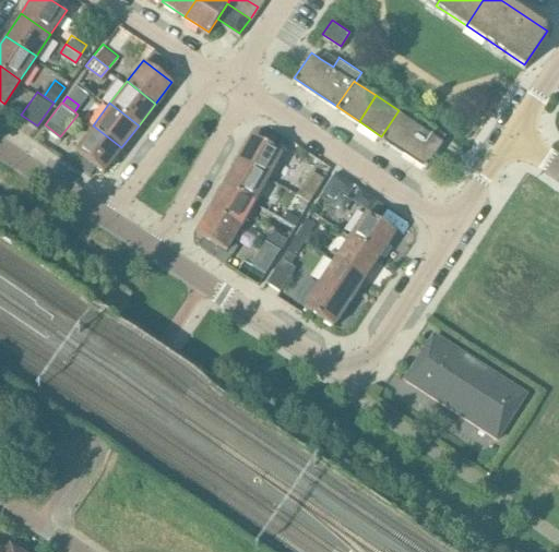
[(399,110),(381,136),(403,151),(419,124),(399,110)]
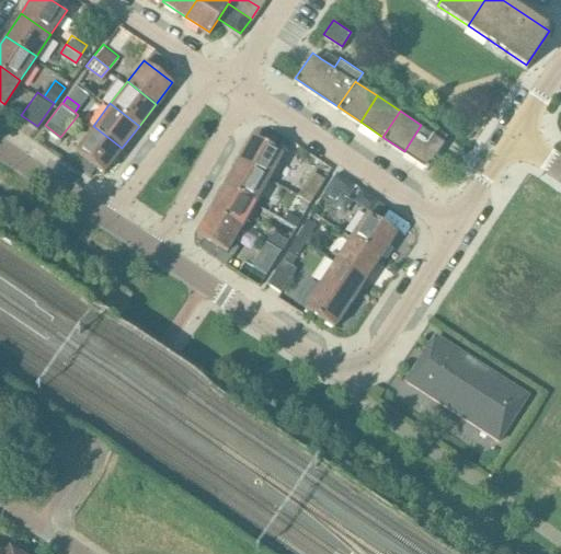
[(421,125),(404,151),(427,166),(444,140),(421,125)]
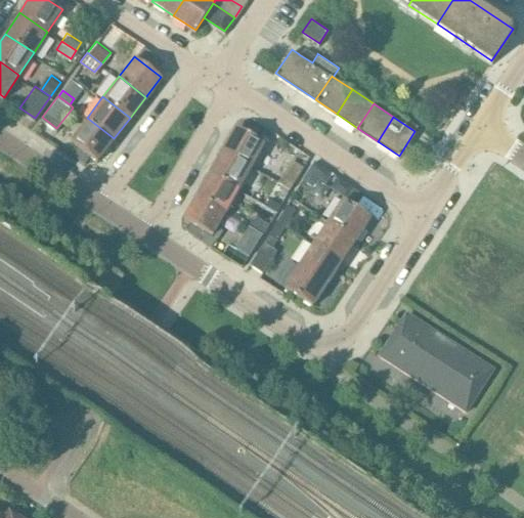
[(114,138),(87,118),(71,138),(97,160),(114,138)]
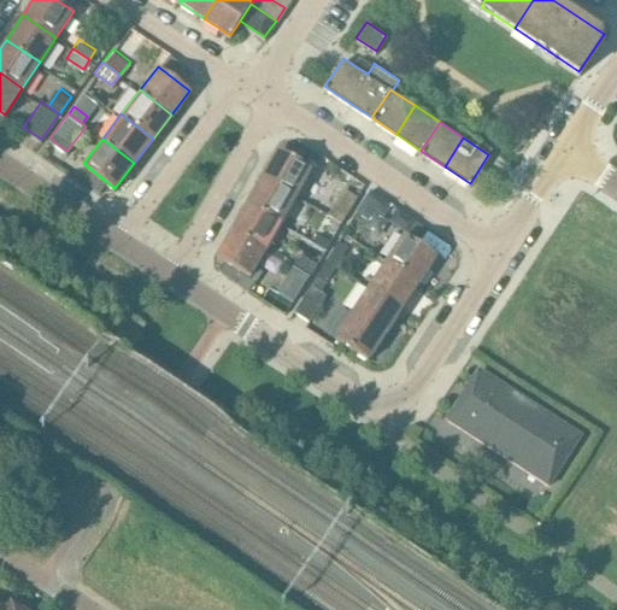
[(262,175),(297,194),(312,168),(277,147),(262,175)]
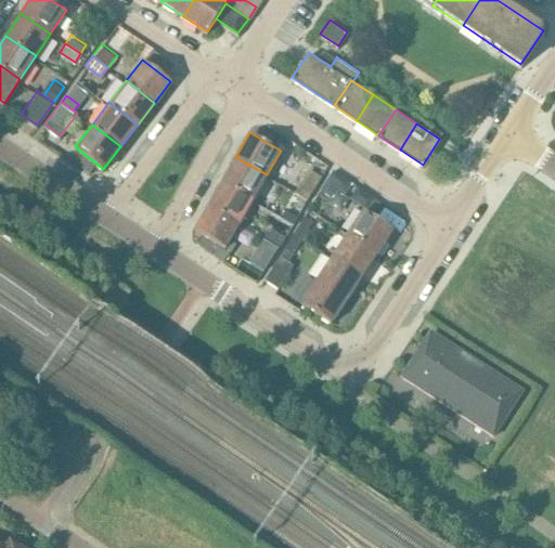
[(267,174),(235,157),(221,181),(254,199),(267,174)]
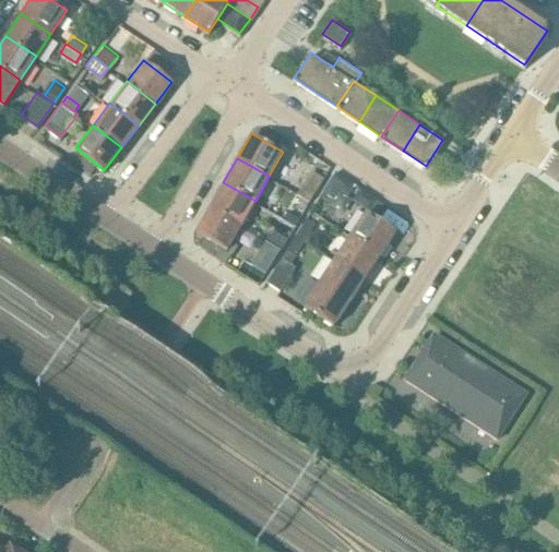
[(311,168),(297,191),(296,192),(308,199),(309,199),(323,176),(311,168)]
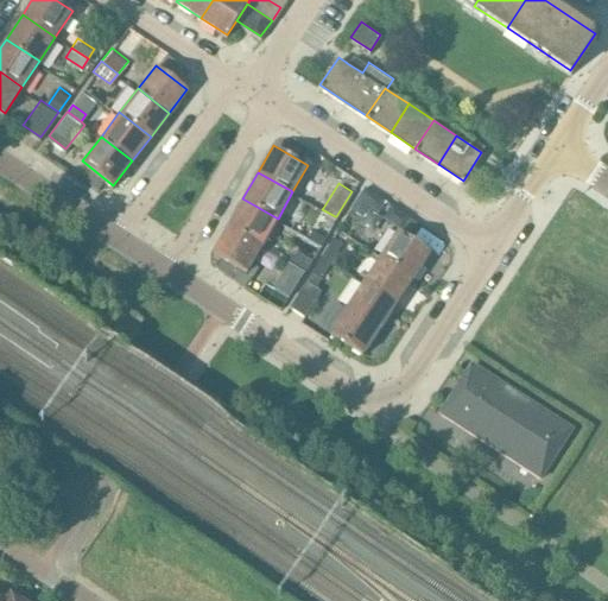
[(365,183),(350,206),(361,212),(368,202),(377,207),(384,196),(365,183)]
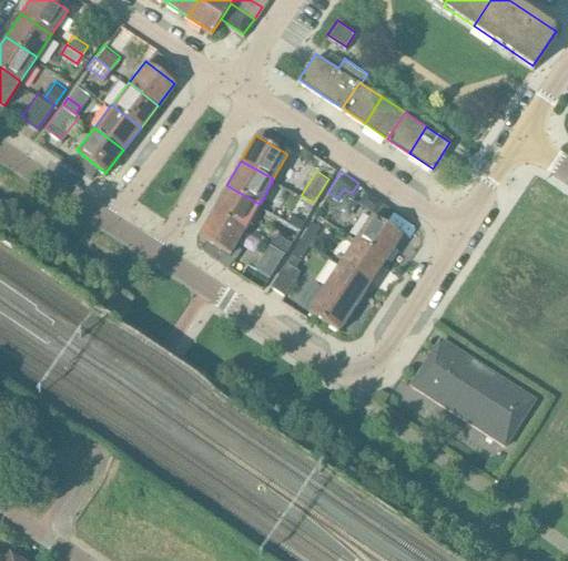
[(260,204),(226,185),(213,210),(245,227),(260,204)]
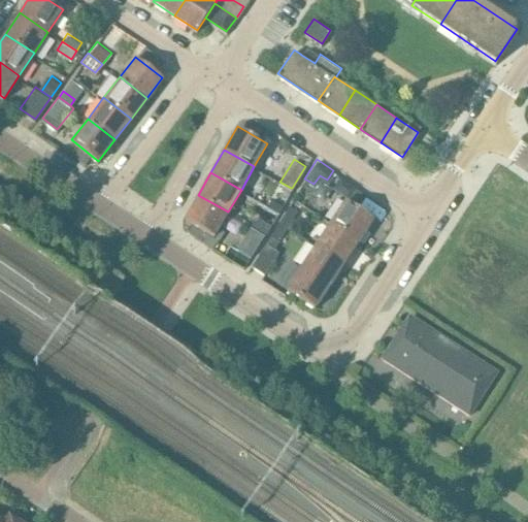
[(340,174),(336,182),(337,189),(350,197),(357,186),(340,174)]
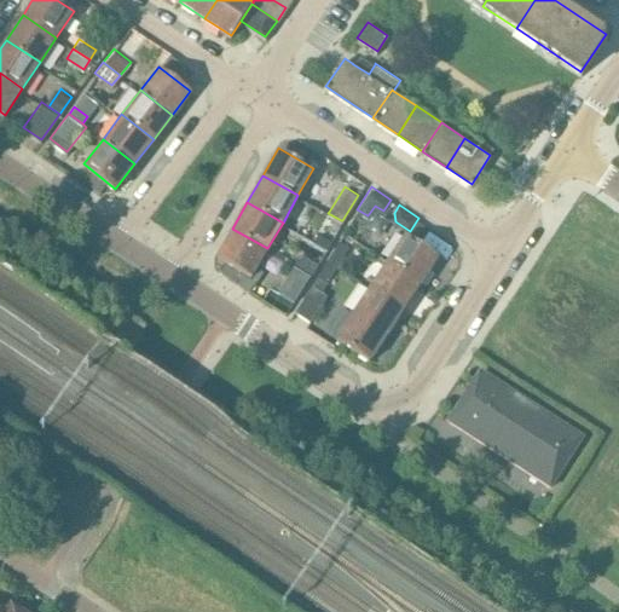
[(573,224),(559,244),(597,271),(599,272),(613,250),(573,224)]
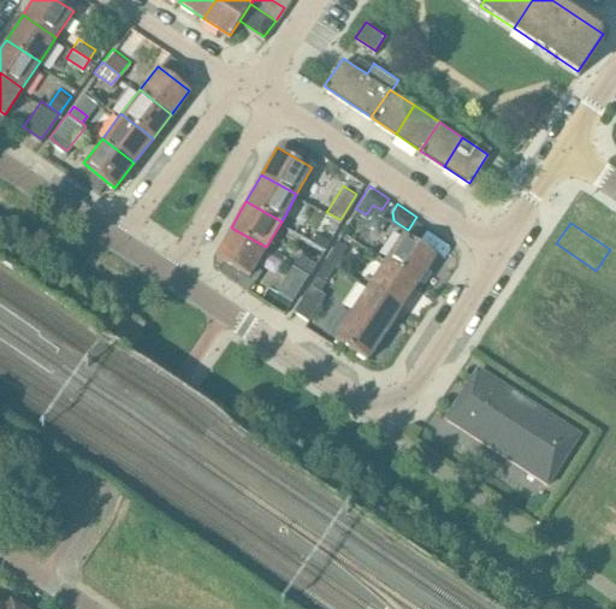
[(266,247),(231,228),(215,255),(250,275),(266,247)]
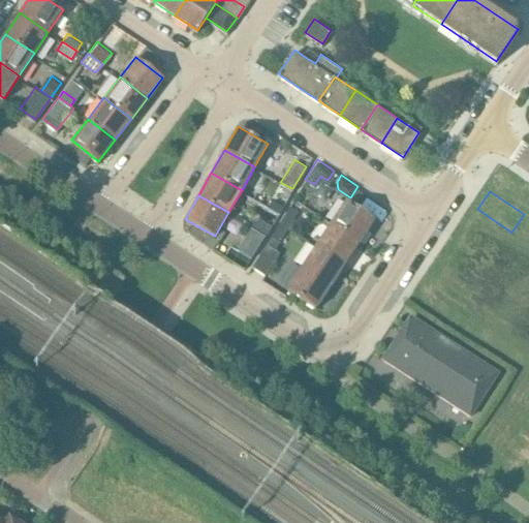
[(272,197),(268,205),(279,212),(283,204),(272,197)]
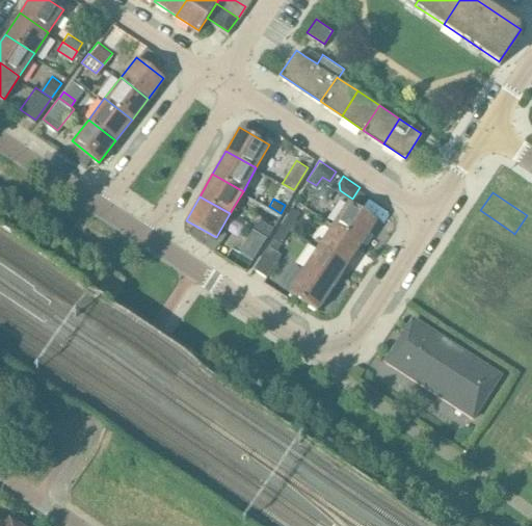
[(334,222),(362,242),(376,219),(348,201),(334,222)]
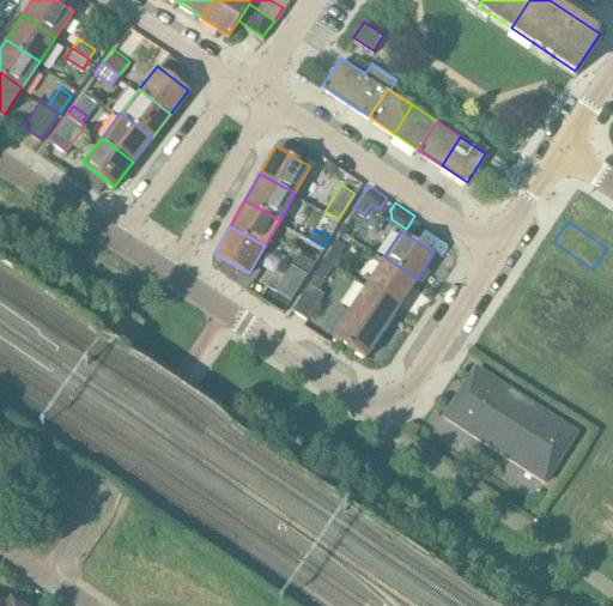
[(325,253),(334,260),(345,242),(335,236),(325,253)]
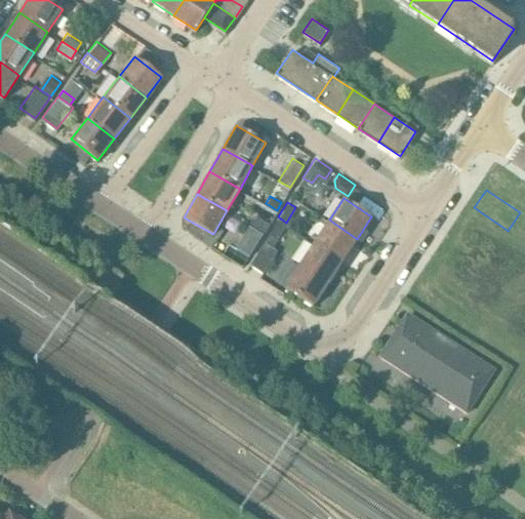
[(474,207),(461,225),(493,246),(496,248),(508,231),(507,230),(474,207)]
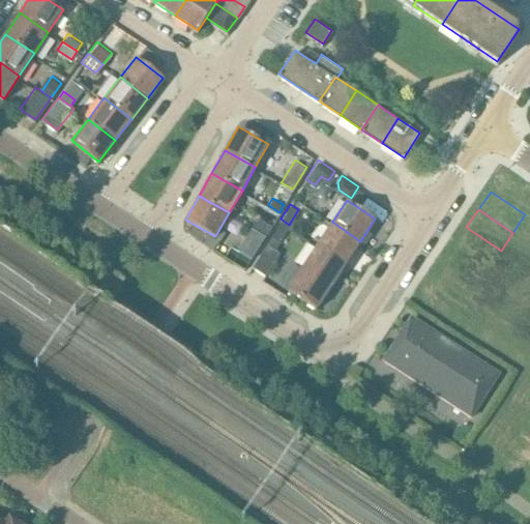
[(256,214),(249,225),(265,234),(271,224),(256,214)]
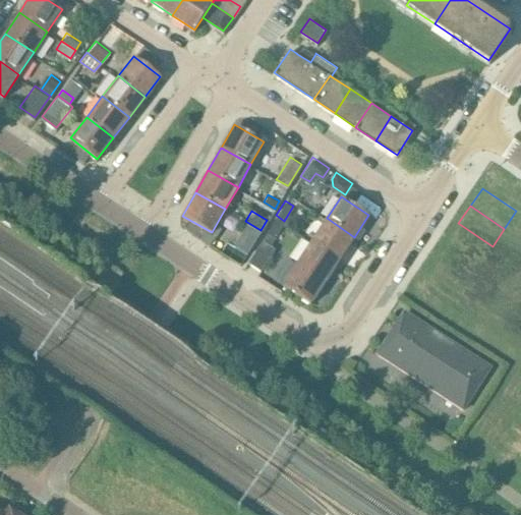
[(284,221),(276,215),(263,237),(271,243),(284,221)]
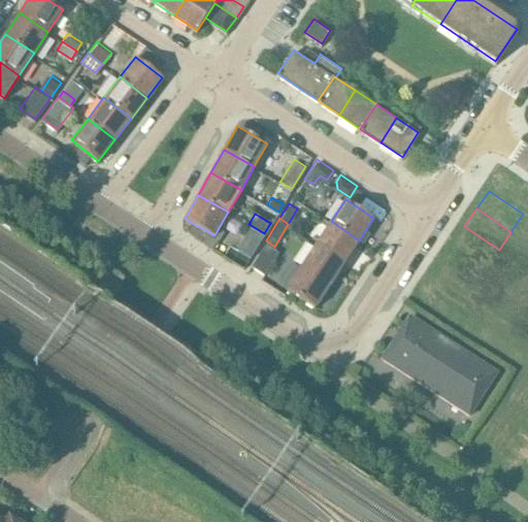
[(359,240),(331,221),(317,242),(344,262),(359,240)]
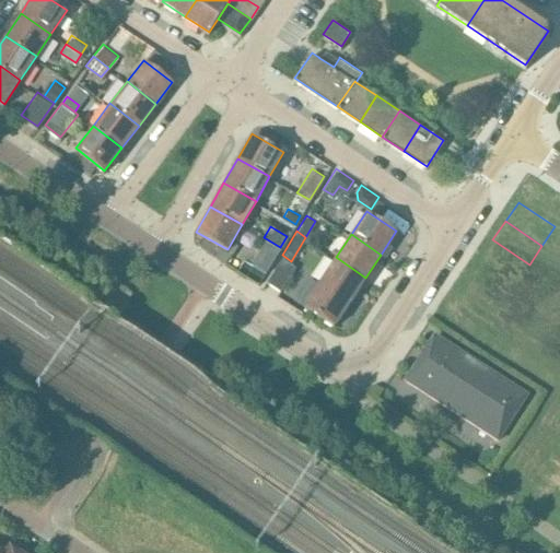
[(253,262),(266,271),(280,248),(266,239),(253,262)]
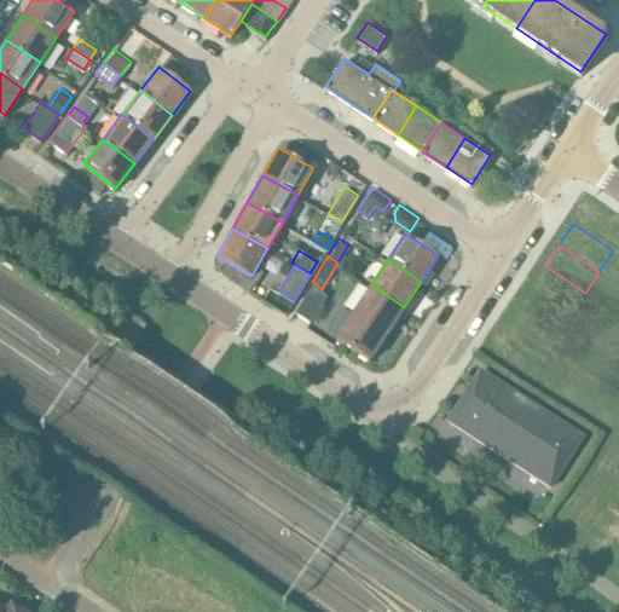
[(544,265),(531,286),(567,311),(572,313),(585,293),(582,290),(544,265)]
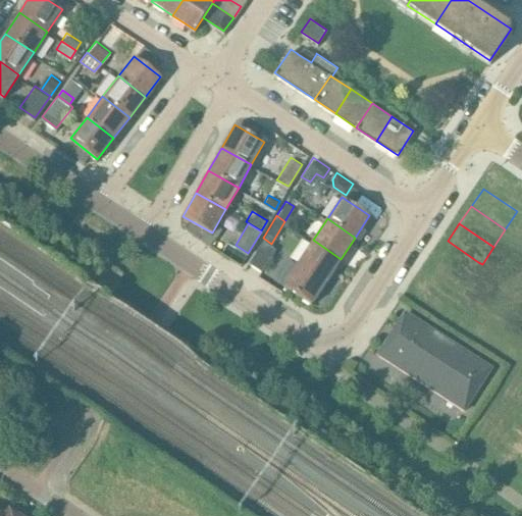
[(249,261),(261,269),(275,247),(271,244),(263,238),(249,261)]
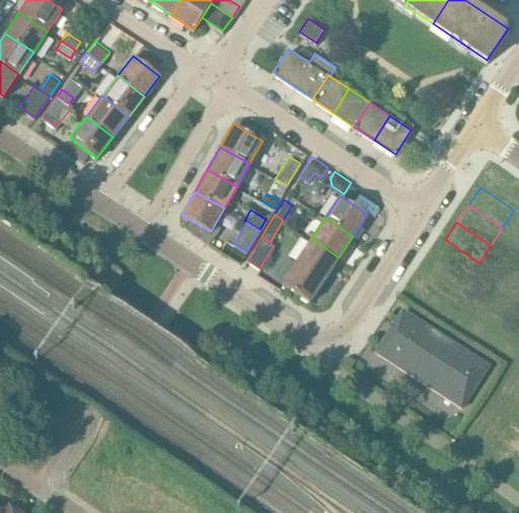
[(339,258),(311,238),(297,261),(324,279),(339,258)]
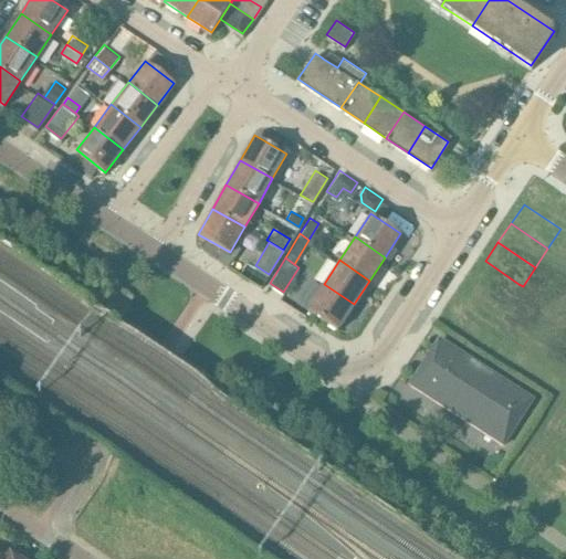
[(354,304),(324,284),(307,308),(337,328),(354,304)]
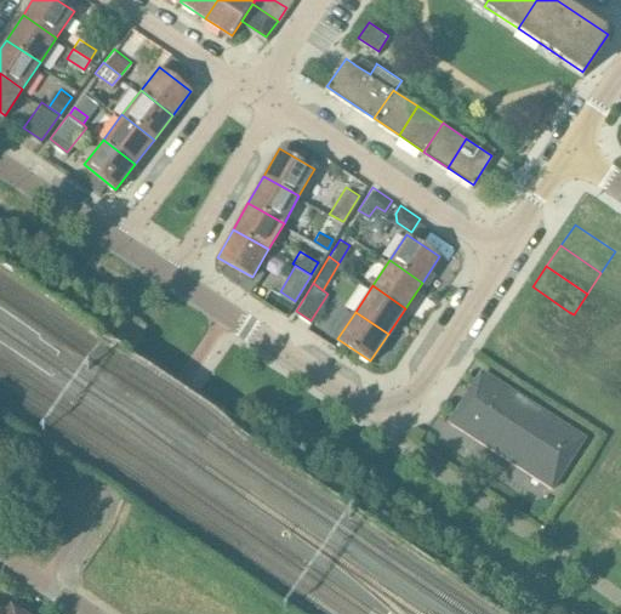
[(551,483),(582,436),(482,370),(471,387),(463,398),(450,419),(551,483)]
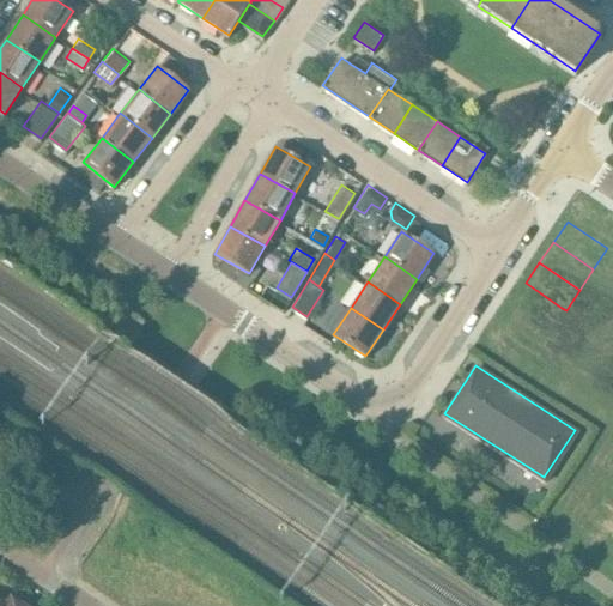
[(37,605),(34,603),(28,604),(10,593),(5,603),(0,599),(0,605),(37,605)]
